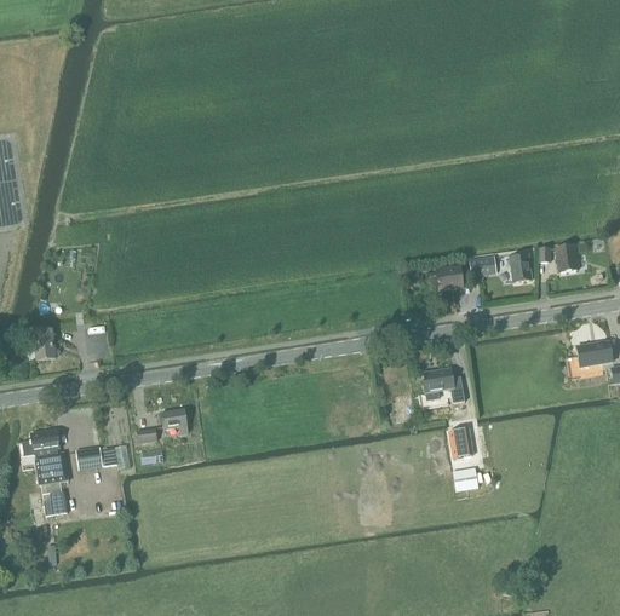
[(558,271),(578,269),(574,245),(555,247),(558,271)]
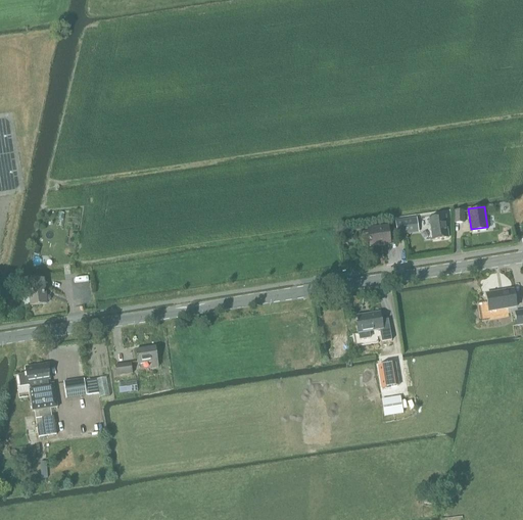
[(455,221),(464,221),(464,208),(455,208),(455,221)]
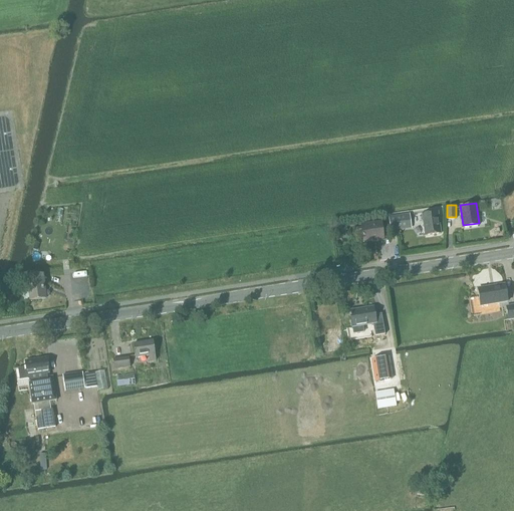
[(424,212),(424,223),(423,223),(424,233),(442,231),(439,211),(424,212)]
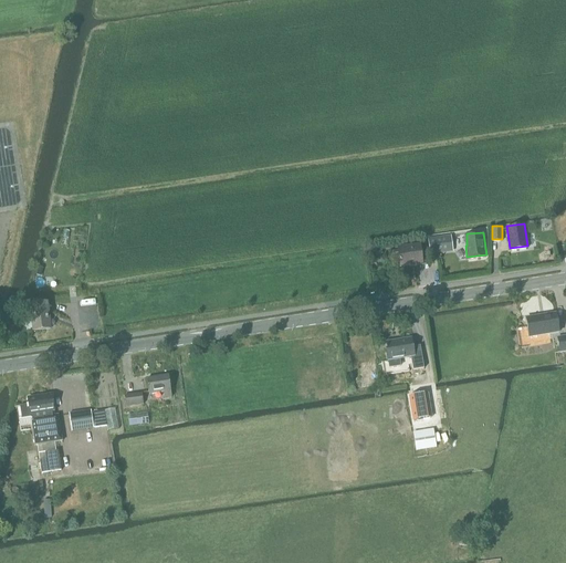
[(437,233),(428,235),(430,251),(452,248),(450,233),(437,236),(437,233)]
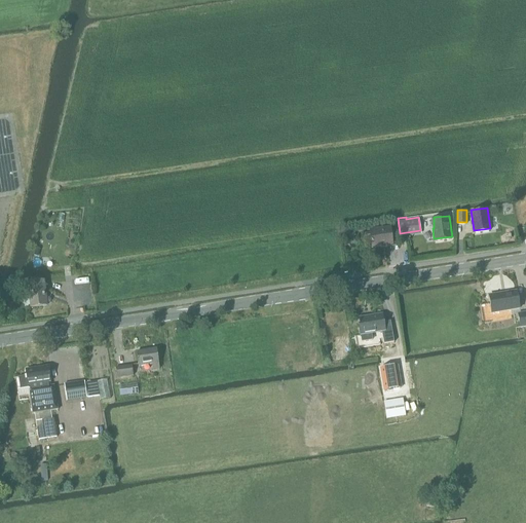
[(372,247),(381,246),(392,245),(390,226),(370,228),(372,247)]
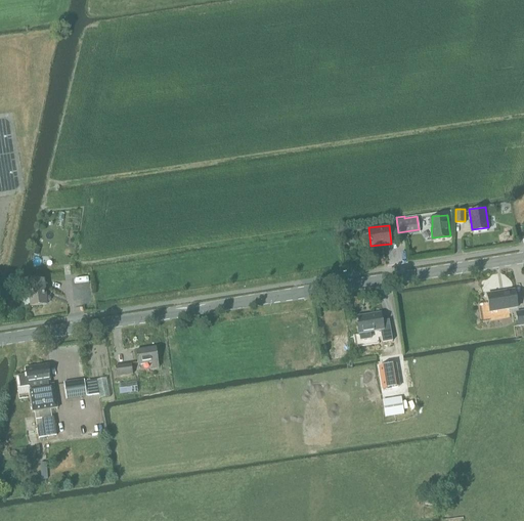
[(31,303),(47,301),(44,277),(28,279),(31,303)]
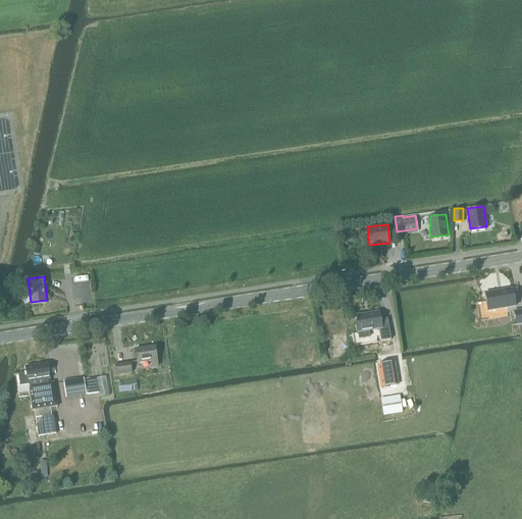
[(488,308),(516,304),(513,287),(485,291),(488,308)]
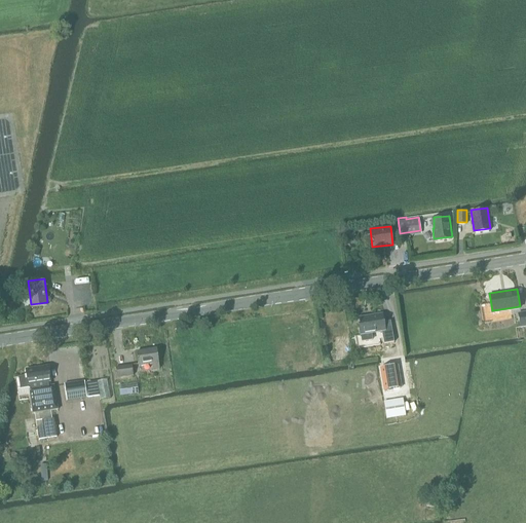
[(361,334),(355,334),(357,345),(380,342),(379,336),(383,335),(384,341),(395,340),(390,319),(383,320),(382,311),(358,315),(361,334)]
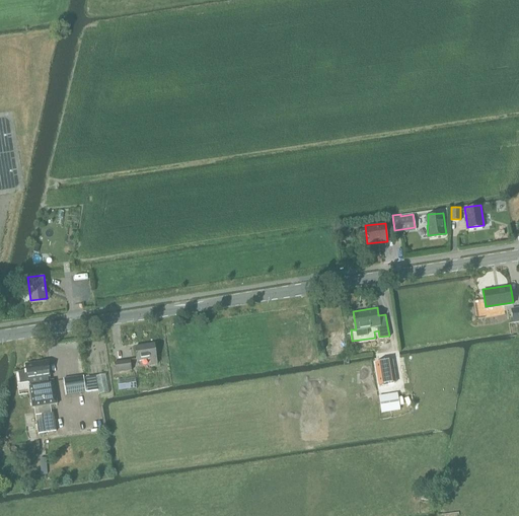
[(157,362),(154,342),(135,345),(138,359),(150,357),(151,362),(157,362)]
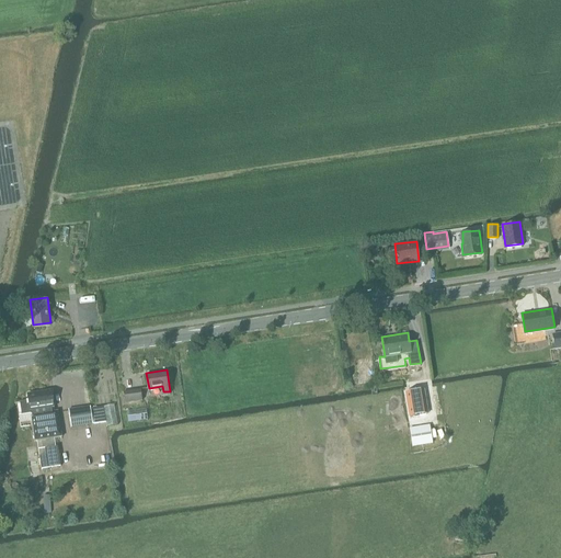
[(125,399),(126,399),(142,397),(141,385),(123,388),(125,399)]
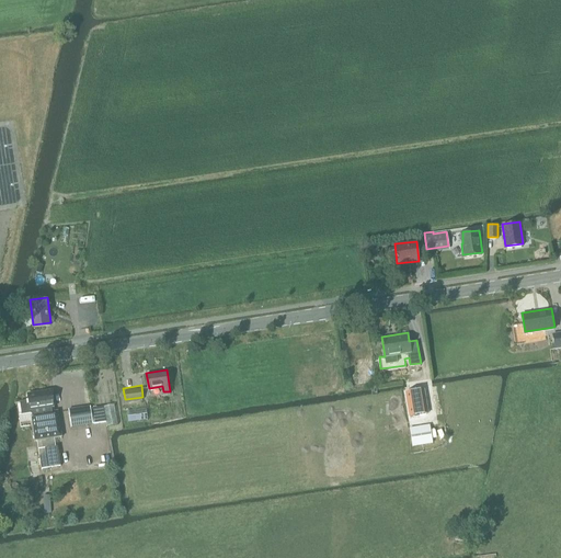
[(425,386),(414,387),(418,407),(428,406),(425,386)]
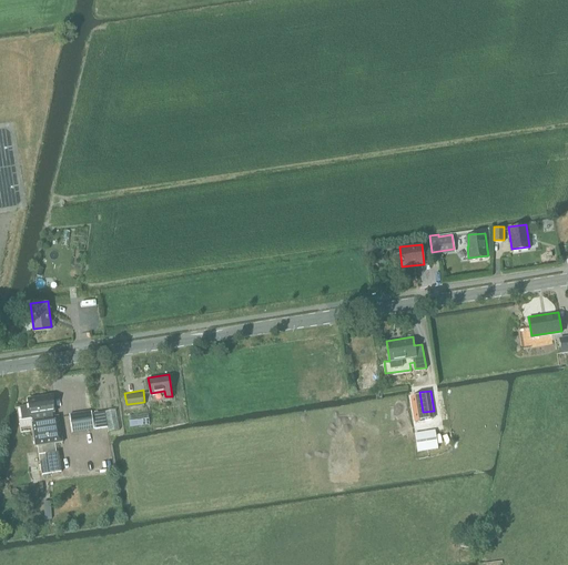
[(51,415),(50,411),(54,410),(52,393),(29,396),(30,403),(21,404),(22,417),(31,416),(32,417),(31,419),(34,444),(62,440),(59,414),(51,415)]
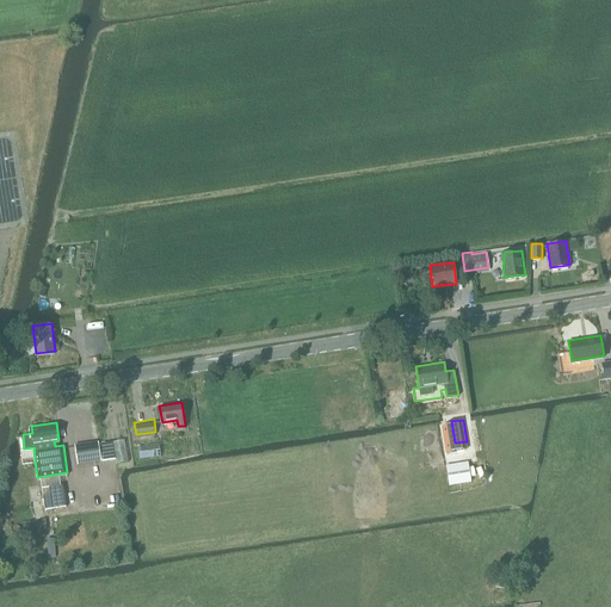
[(112,438),(98,439),(74,443),(78,462),(116,457),(112,439),(112,438)]
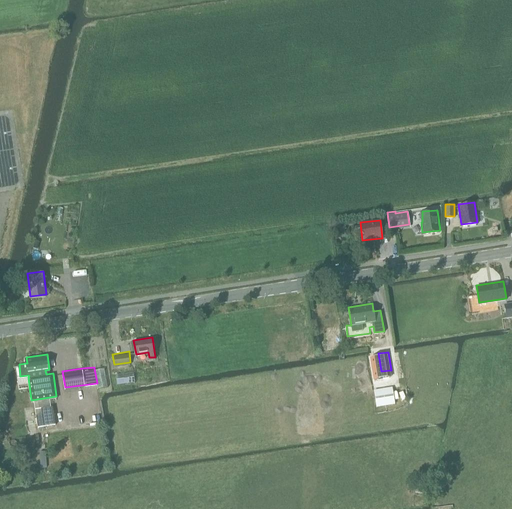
[(42,413),(36,414),(38,425),(56,423),(53,405),(41,407),(42,413)]
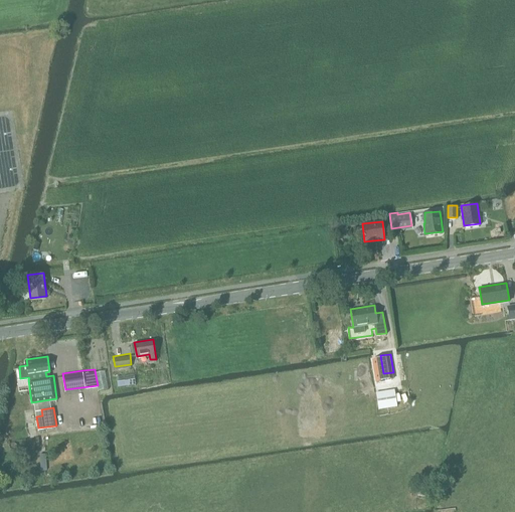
[(418,473),(416,493),(427,494),(430,474),(418,473)]
